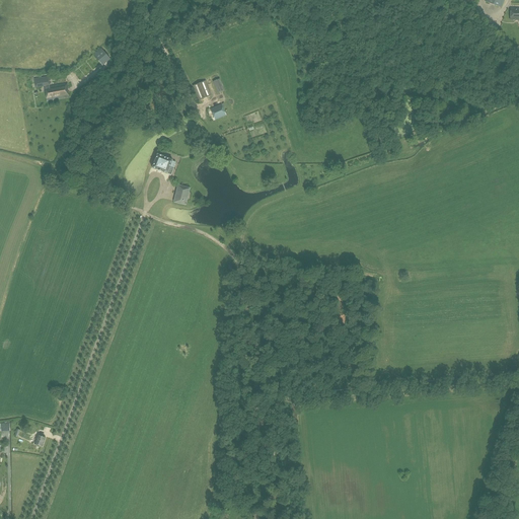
[(518,19),(518,8),(510,8),(510,20),(518,19)]
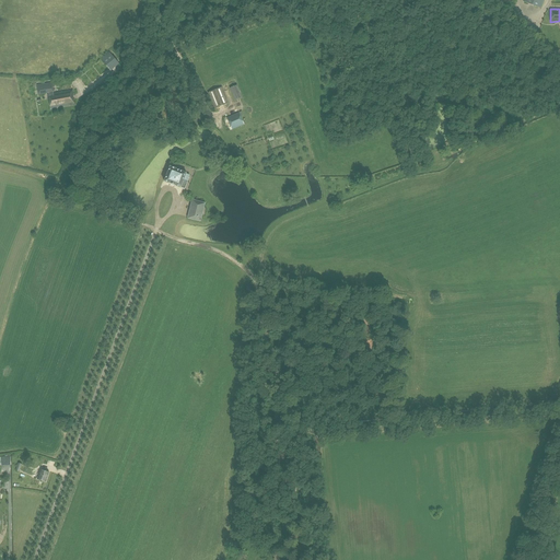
[(115,57),(107,65),(115,74),(124,67),(115,57)]
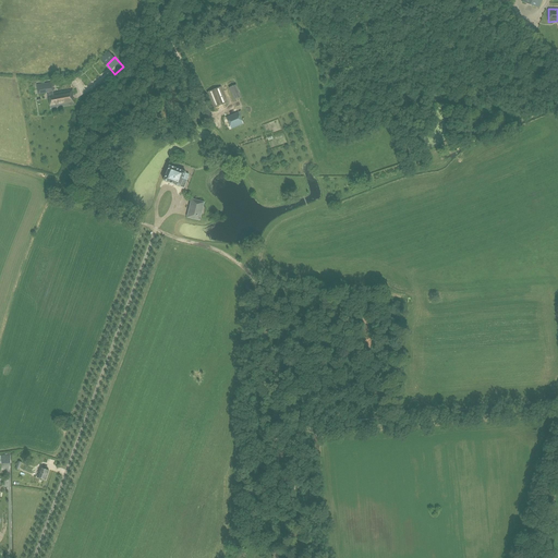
[(37,85),(38,95),(48,93),(50,109),(75,106),(73,89),(55,93),(52,83),(37,85)]
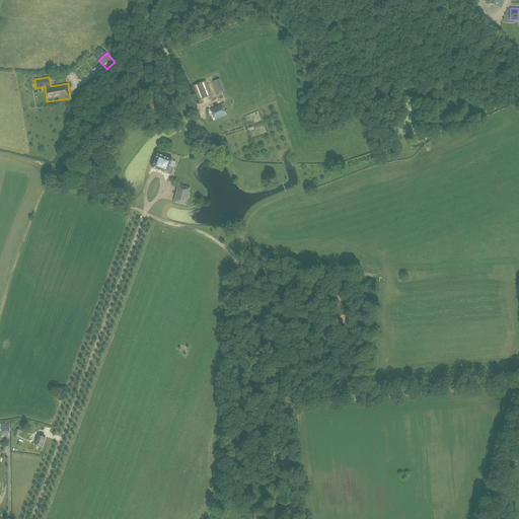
[(217,93),(224,90),(219,79),(213,81),(217,93)]
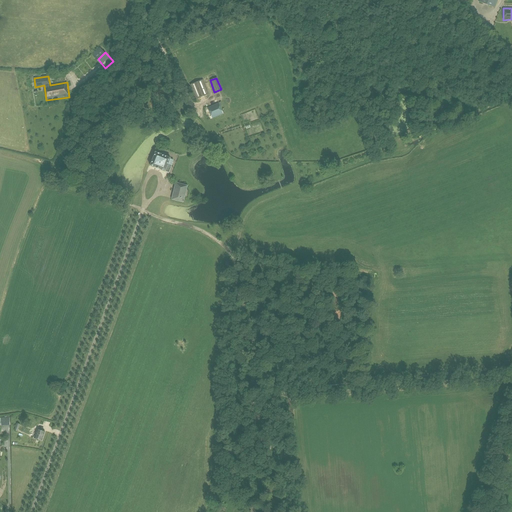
[(195,99),(208,94),(203,79),(190,84),(195,99)]
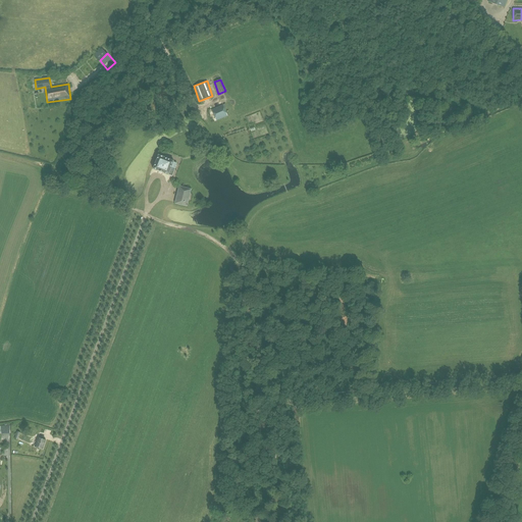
[(227,116),(223,104),(211,109),(216,120),(227,116)]
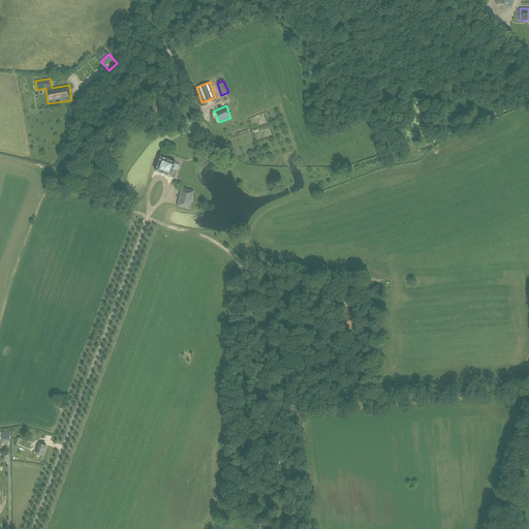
[(165,159),(159,157),(154,170),(175,178),(180,164),(170,161),(172,159),(165,157),(165,159)]
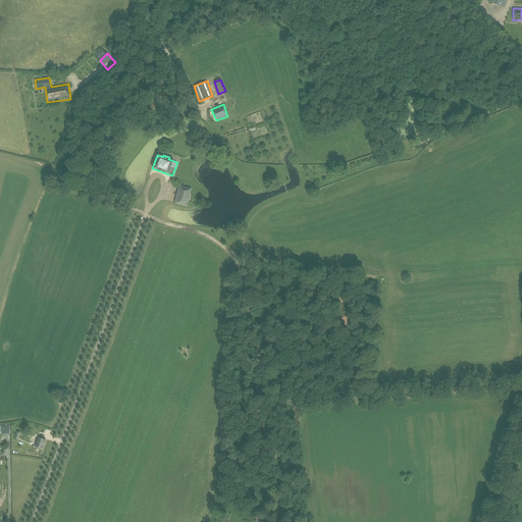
[(175,203),(187,206),(191,189),(178,186),(175,203)]
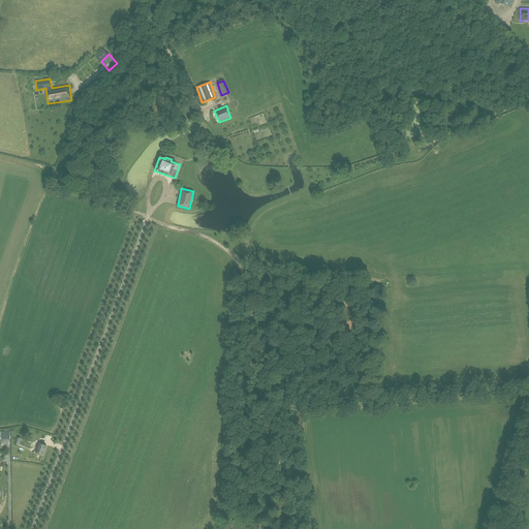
[(47,446),(38,443),(35,453),(42,456),(47,446)]
